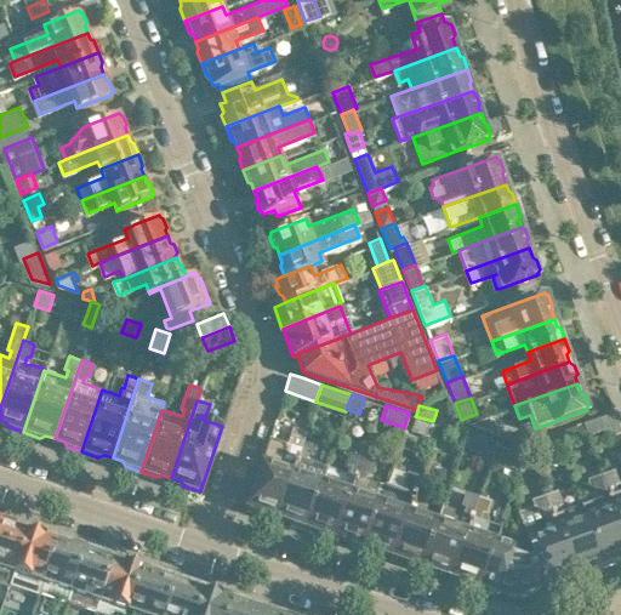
[(613,410),(582,421),(587,433),(603,427),(605,436),(620,431),(613,410)]
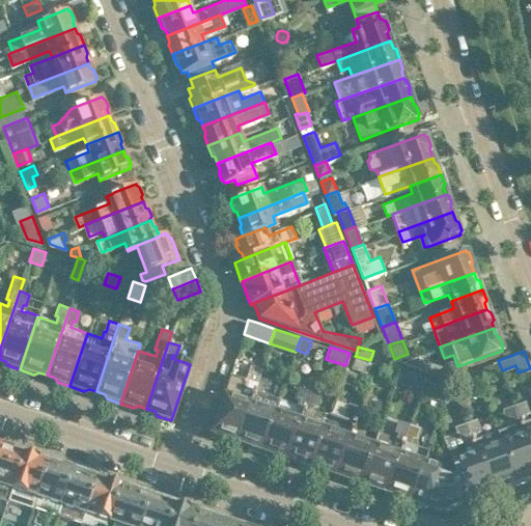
[(399,361),(428,371),(421,354),(399,361)]
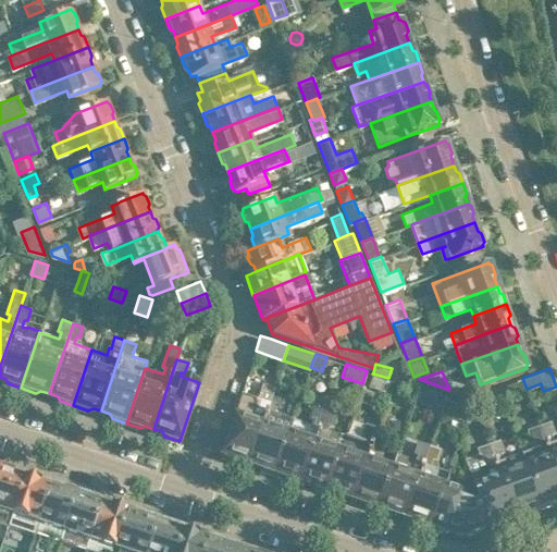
[(372,373),(369,385),(387,392),(392,380),(388,378),(372,373)]
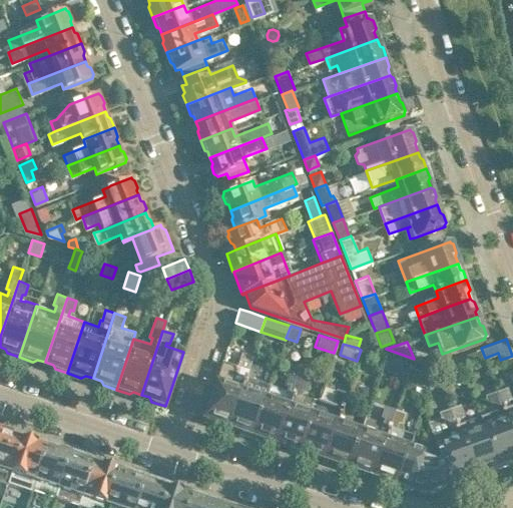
[(481,348),(459,356),(462,366),(485,358),(481,348)]
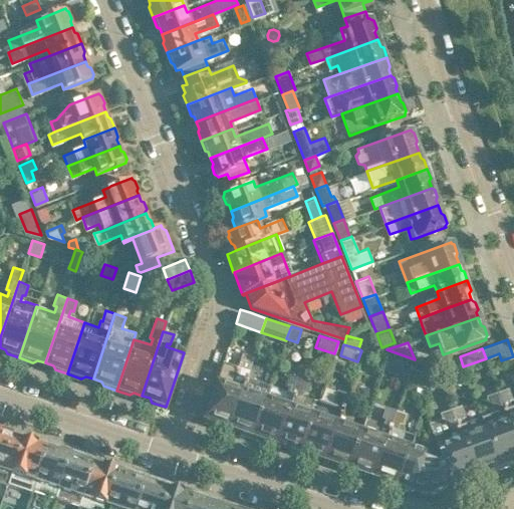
[(253,355),(243,352),(238,366),(223,361),(204,420),(217,424),(221,422),(230,426),(252,359),(253,355)]
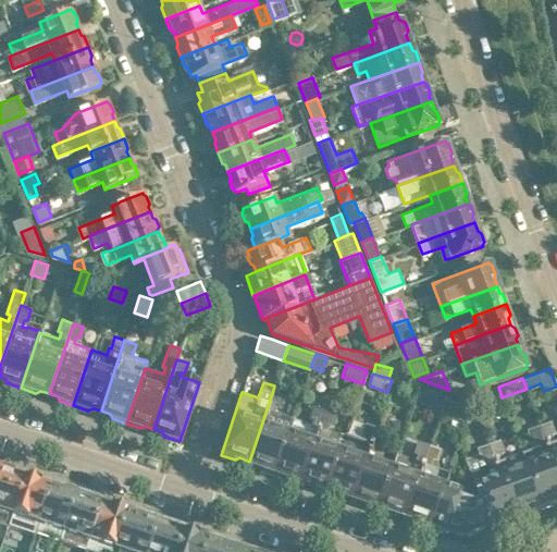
[(437,390),(420,384),(416,399),(433,404),(437,390)]
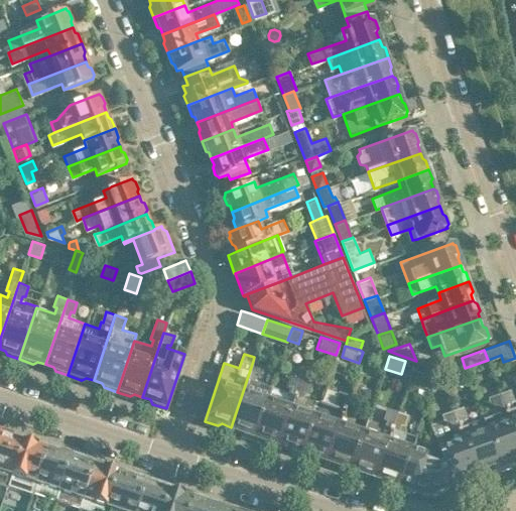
[(264,365),(253,361),(231,427),(239,429),(241,433),(254,438),(271,387),(254,381),(256,374),(260,375),(264,365)]
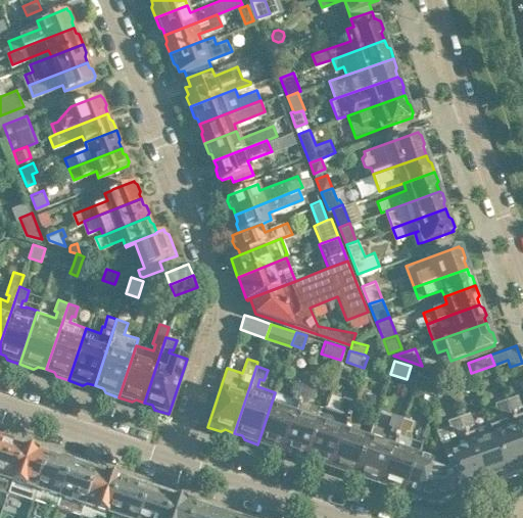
[(460,366),(442,372),(446,382),(464,376),(460,366)]
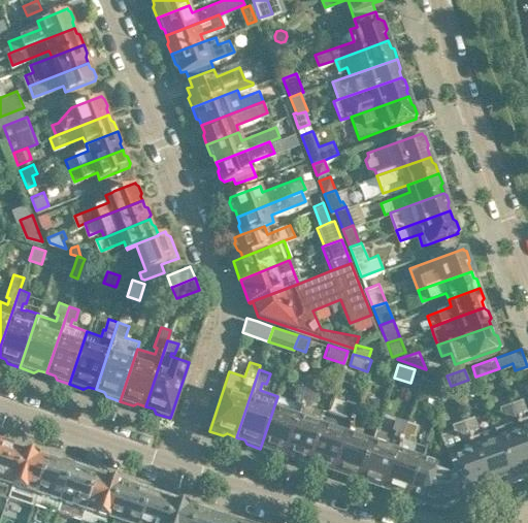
[(437,397),(436,399),(453,393),(451,386),(447,376),(439,379),(437,395),(437,397)]
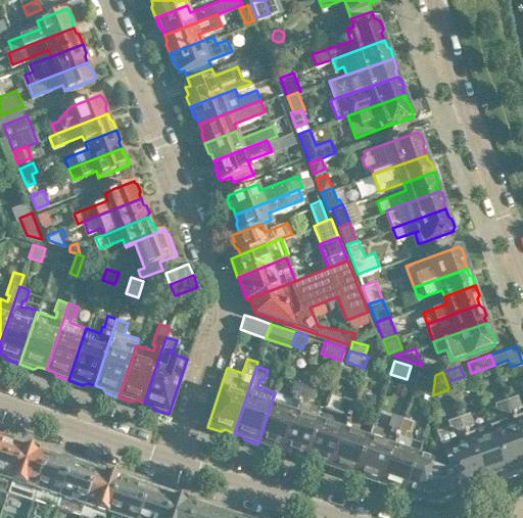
[(418,373),(414,385),(433,391),(435,375),(430,377),(418,373)]
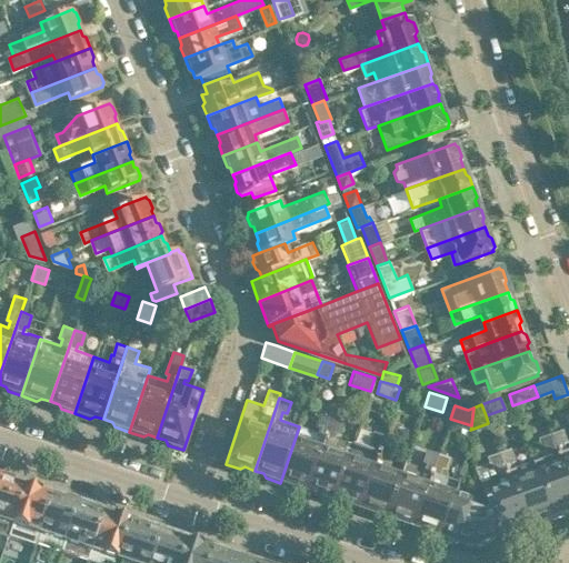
[(318,433),(299,426),(280,483),(293,488),(299,485),(309,489),(332,416),(320,412),(317,423),(320,425),(318,433)]
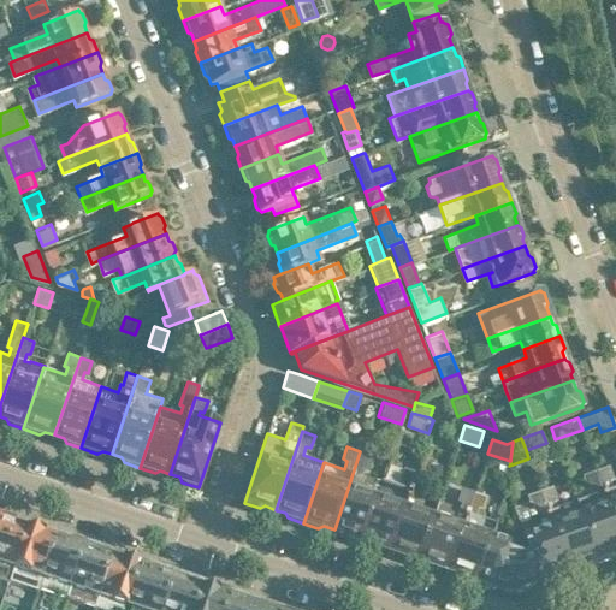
[(372,455),(360,451),(335,529),(343,532),(345,537),(361,543),(381,481),(361,474),(363,466),(368,467),(372,455)]
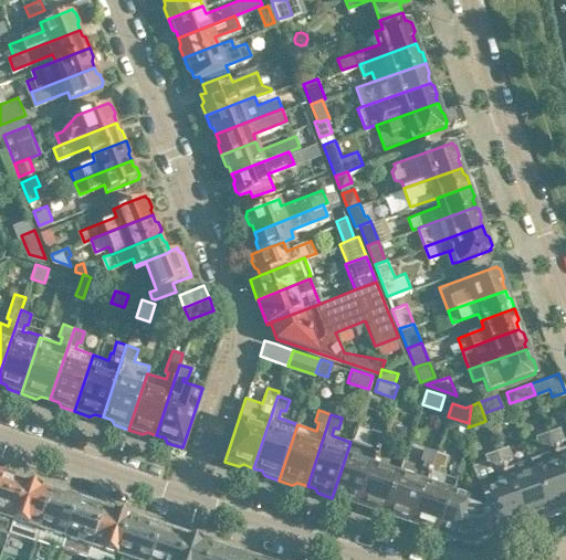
[(559,426),(549,430),(565,477),(565,444),(563,446),(561,439),(564,437),(559,426)]
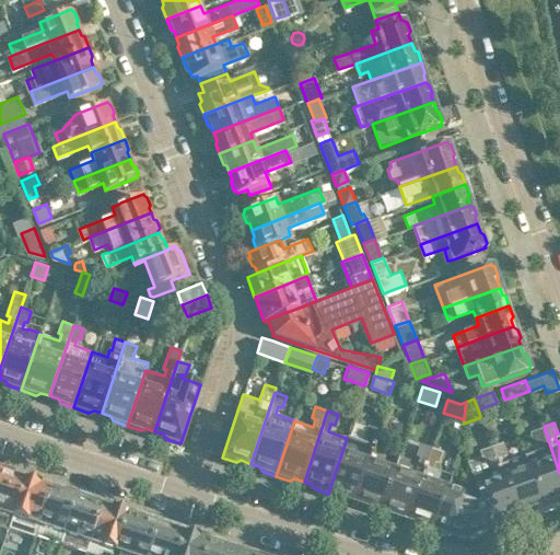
[(356,499),(378,428),(369,425),(364,435),(368,436),(365,443),(347,438),(328,494),(341,498),(347,496),(356,499)]
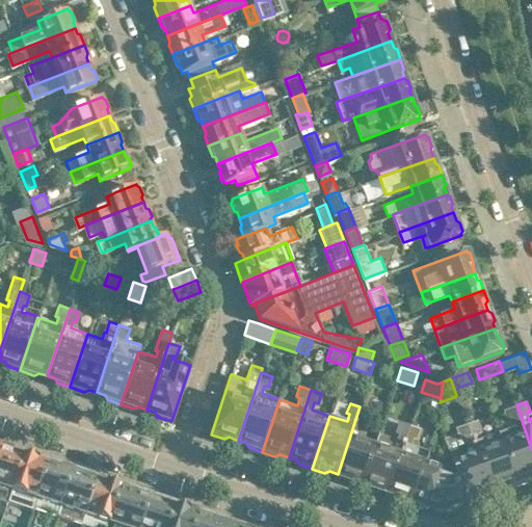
[(510,427),(498,431),(516,483),(529,479),(531,475),(531,474),(531,449),(516,404),(504,410),(510,427)]
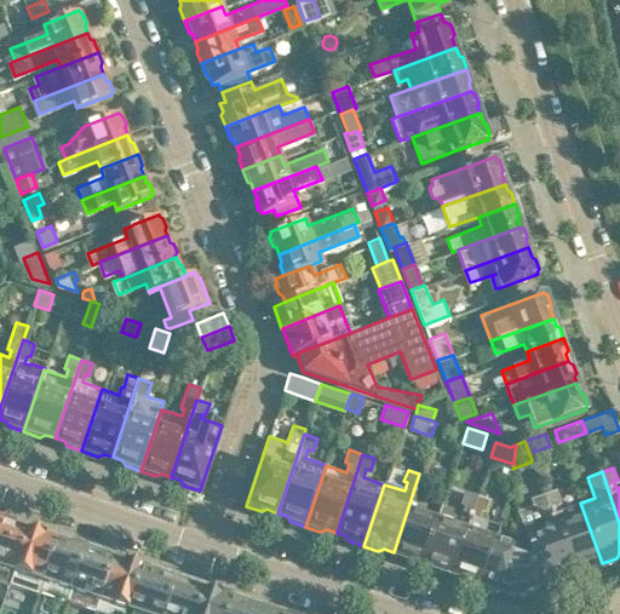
[(406,560),(422,566),(437,520),(423,515),(428,499),(420,497),(424,488),(428,489),(432,478),(419,474),(394,552),(403,555),(406,560)]
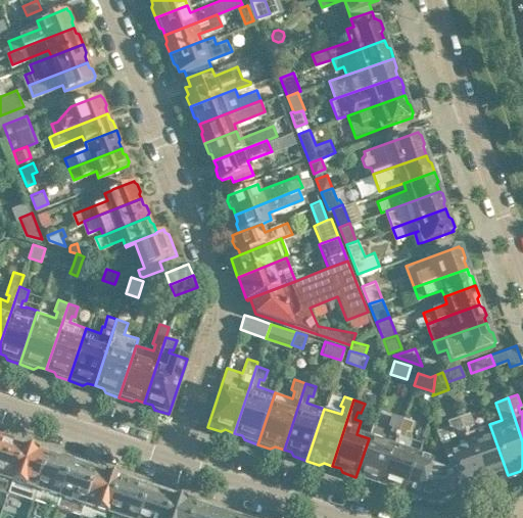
[(381,482),(403,416),(393,413),(389,423),(393,424),(391,431),(374,425),(369,438),(355,477),(368,481),(369,481),(373,479),(381,482)]
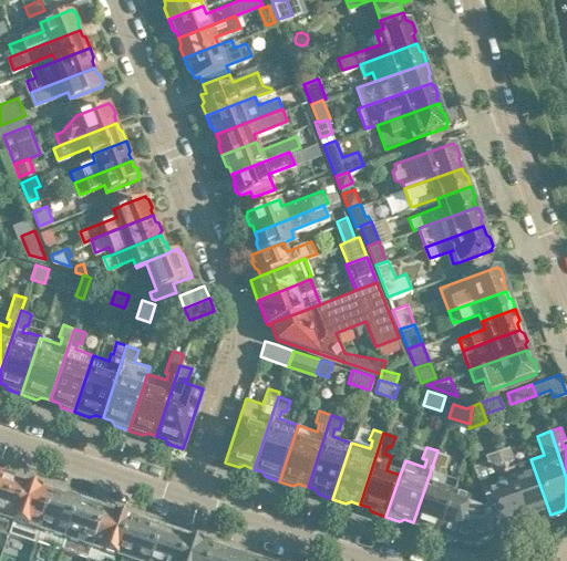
[(508,447),(497,450),(523,521),(532,518),(536,520),(550,515),(531,459),(511,467),(508,459),(512,458),(508,447)]
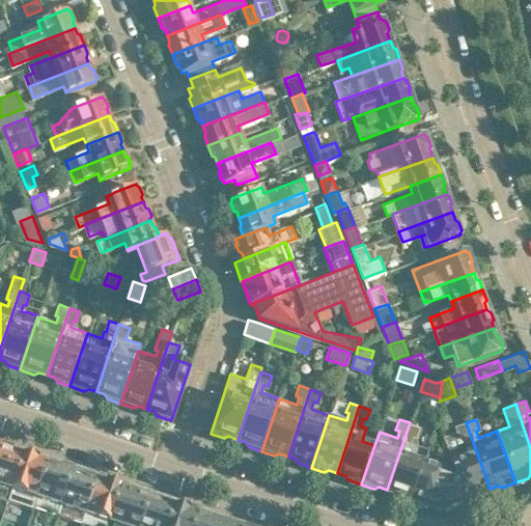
[(395,493),(397,497),(412,501),(424,462),(428,448),(411,442),(413,435),(417,436),(420,426),(410,422),(387,490),(395,493)]
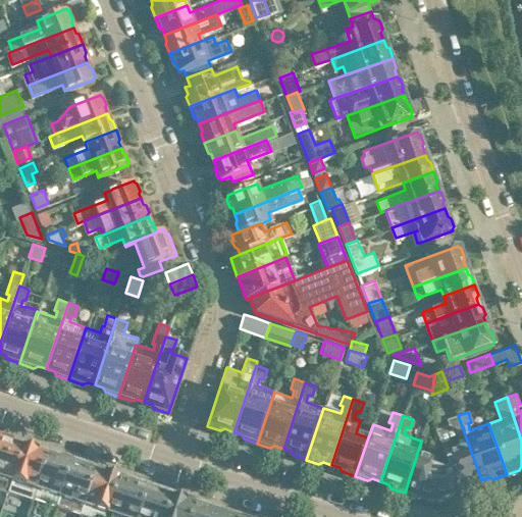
[(449,464),(458,492),(471,487),(473,483),(481,480),(458,415),(448,419),(450,424),(435,429),(449,464)]
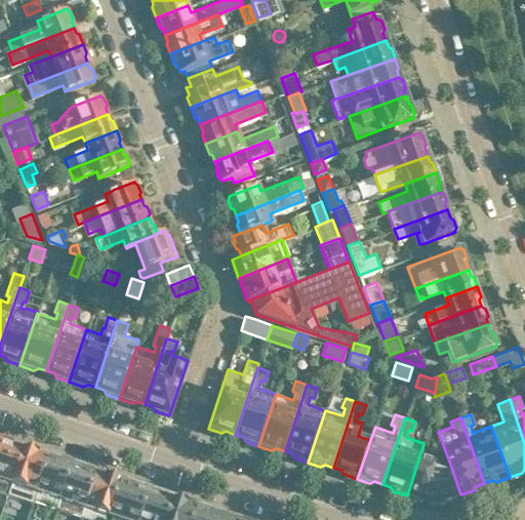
[(1,437),(0,436),(0,477),(11,481),(24,444),(13,441),(12,443),(1,439),(1,437)]
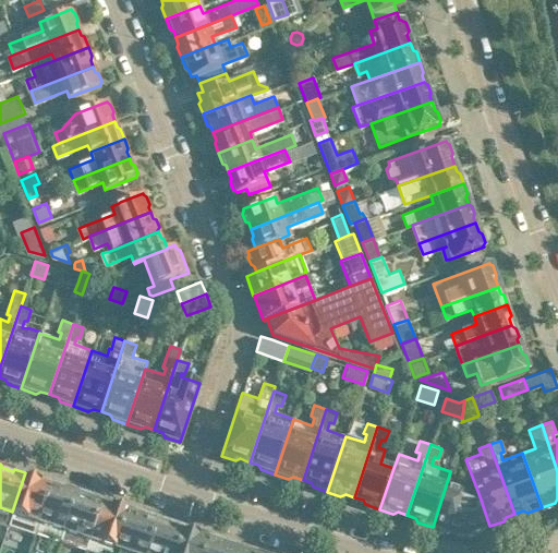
[(12,512),(9,524),(35,532),(35,530),(50,483),(40,481),(38,480),(37,477),(28,473),(25,472),(12,512)]
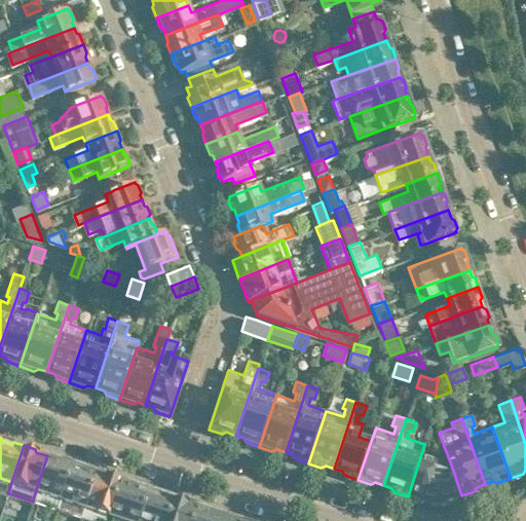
[(60,459),(47,455),(33,499),(57,507),(71,463),(70,463),(69,460),(62,458),(60,459)]
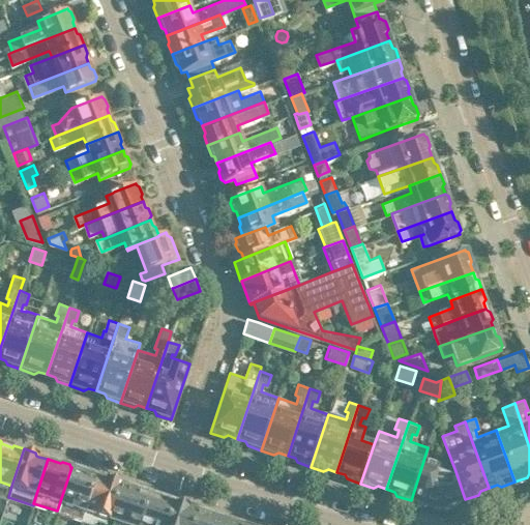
[(423,461),(411,500),(422,504),(427,502),(442,507),(454,503),(465,499),(455,471),(423,461)]
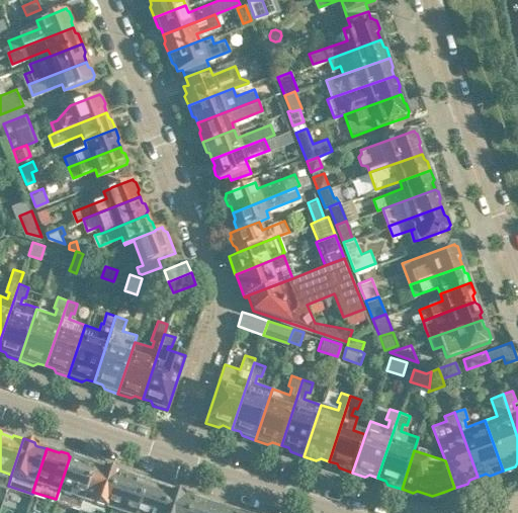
[(73,457),(70,456),(56,499),(81,508),(84,499),(95,465),(85,462),(83,461),(83,458),(75,455),(73,457)]
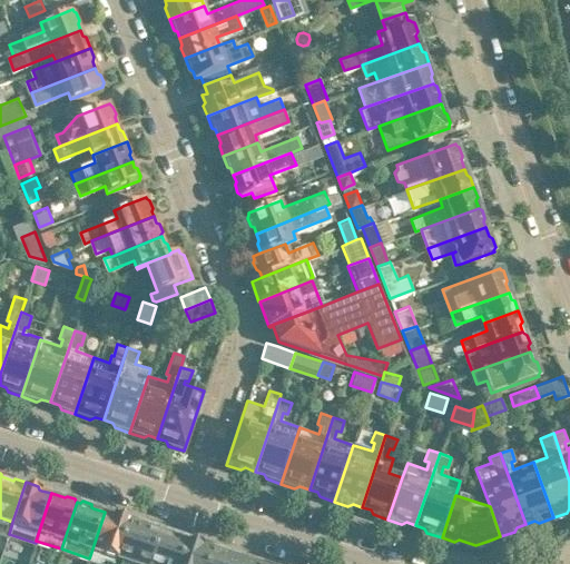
[(92,548),(89,558),(101,562),(102,560),(106,557),(114,561),(116,558),(117,556),(118,557),(130,521),(128,520),(127,516),(115,512),(114,514),(105,512),(92,548)]
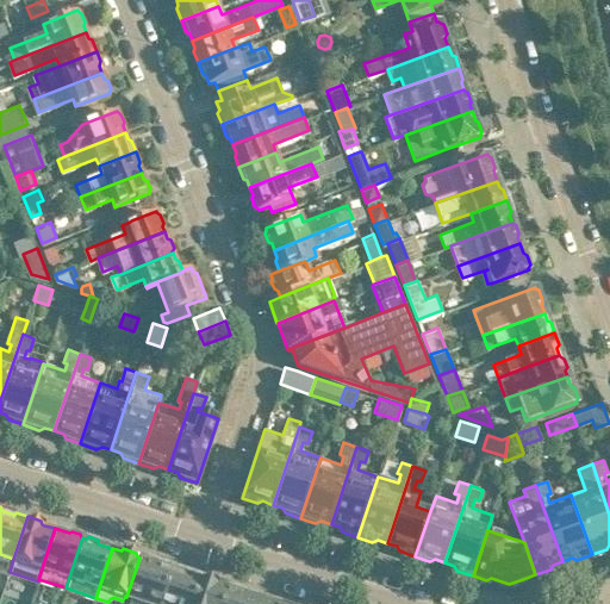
[(160,603),(172,568),(162,565),(160,564),(159,560),(149,558),(147,560),(145,559),(139,558),(126,597),(131,598),(129,603),(160,603)]
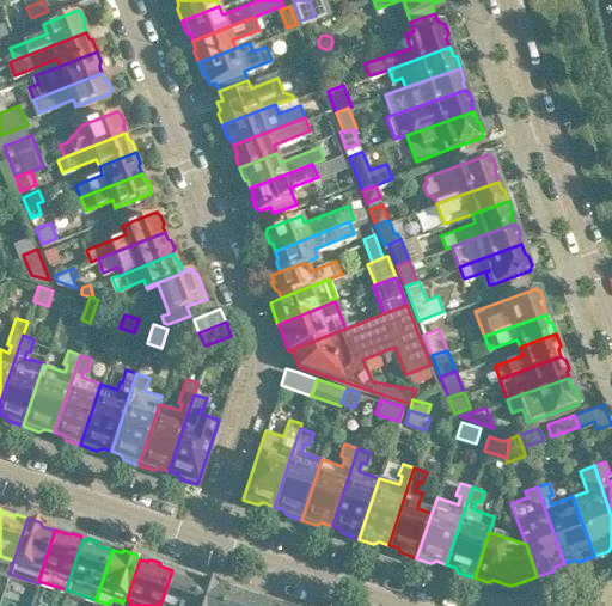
[(193,605),(202,580),(200,579),(199,575),(189,573),(187,575),(184,574),(172,570),(160,605),(193,605)]
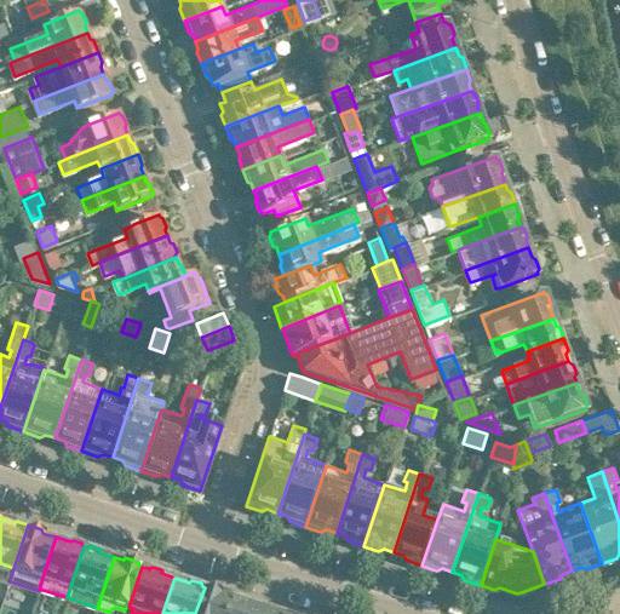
[(227,613),(233,597),(223,594),(223,591),(223,590),(210,586),(207,589),(205,587),(195,613),(227,613)]
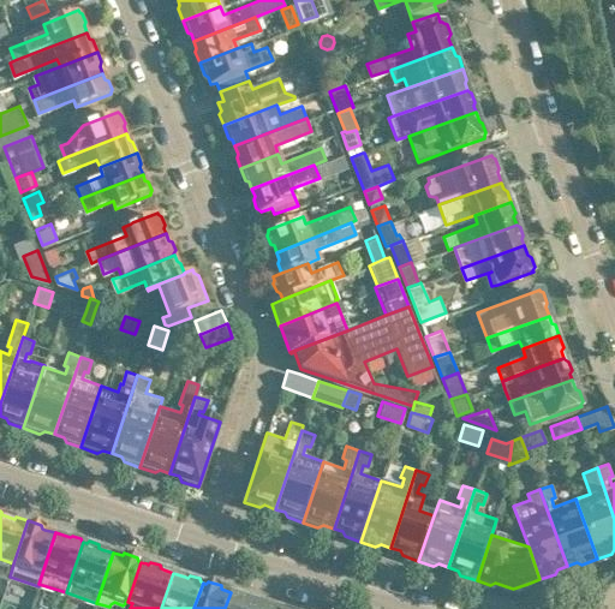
[(225,608),(262,608),(264,603),(260,602),(257,601),(257,598),(248,595),(244,597),(242,596),(231,592),(225,608)]
